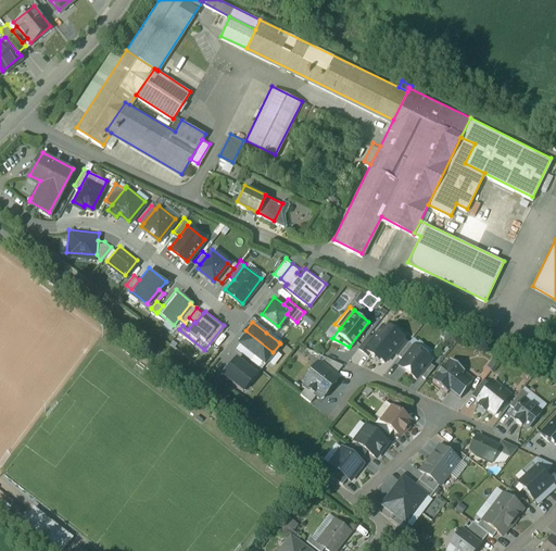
[(374,336),(373,337),(365,347),(370,351),(374,354),(376,352),(384,359),(393,349),(403,335),(392,327),(390,330),(382,324),(374,336)]
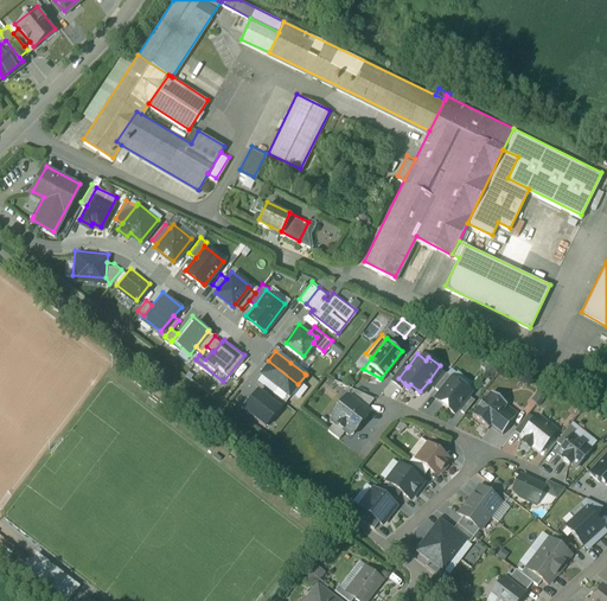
[(291,363),(305,373),(308,369),(294,358),(291,363)]
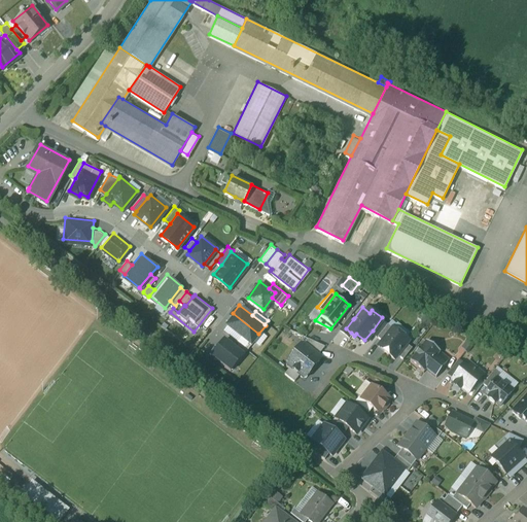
[(251,343),(258,334),(233,313),(225,322),(240,335),(250,343),(251,343)]
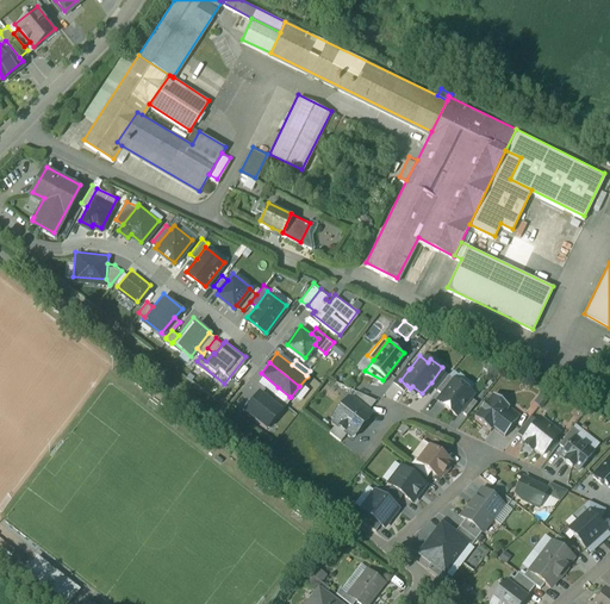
[(404,363),(393,378),(405,387),(406,385),(400,380),(409,369),(410,368),(404,363)]
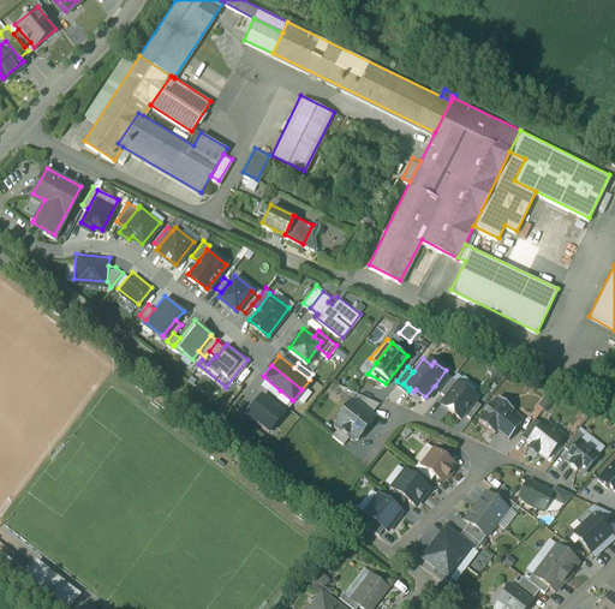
[(446,370),(435,386),(440,389),(452,375),(446,370)]
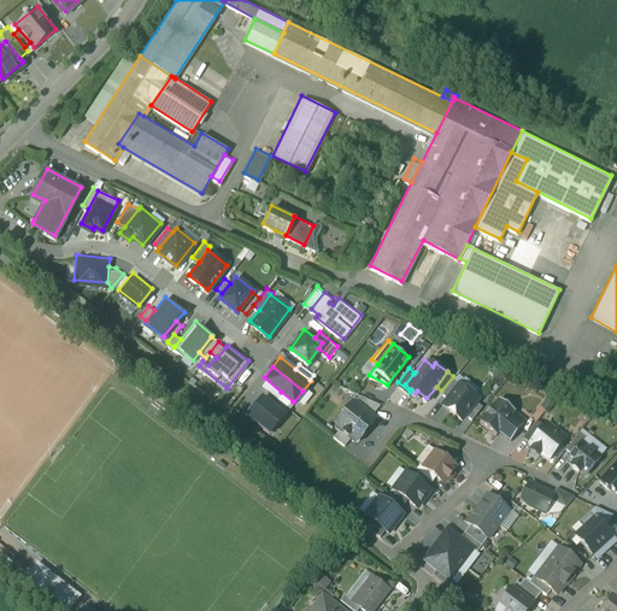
[(453,376),(441,391),(447,395),(459,380),(453,376)]
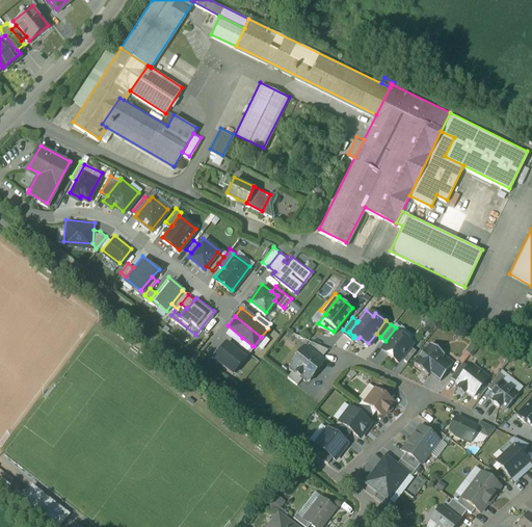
[(381,347),(399,360),(401,357),(410,344),(414,341),(396,327),(386,341),(381,347)]
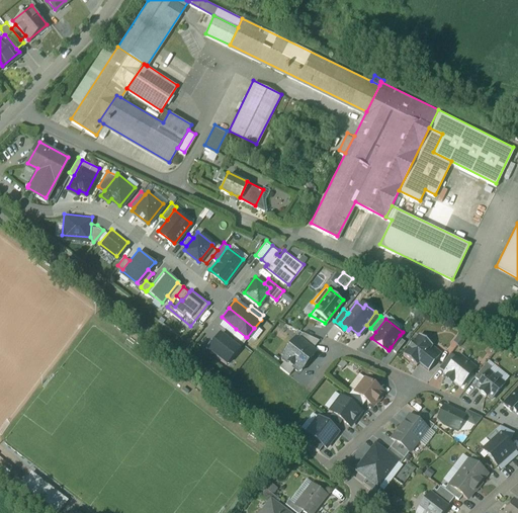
[(235,334),(243,341),(246,337),(236,329),(233,333),(235,334)]
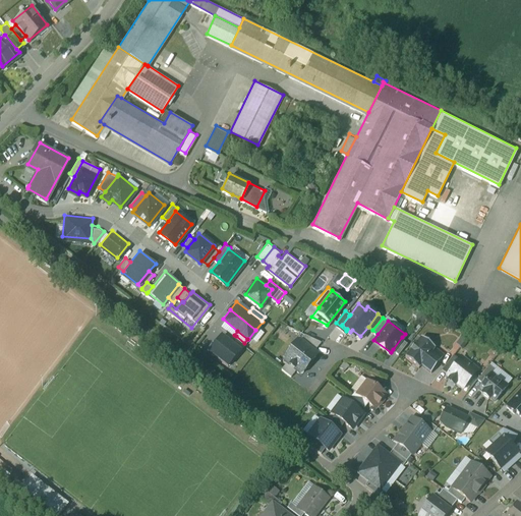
[(209,348),(228,363),(240,347),(233,341),(221,332),(209,348)]
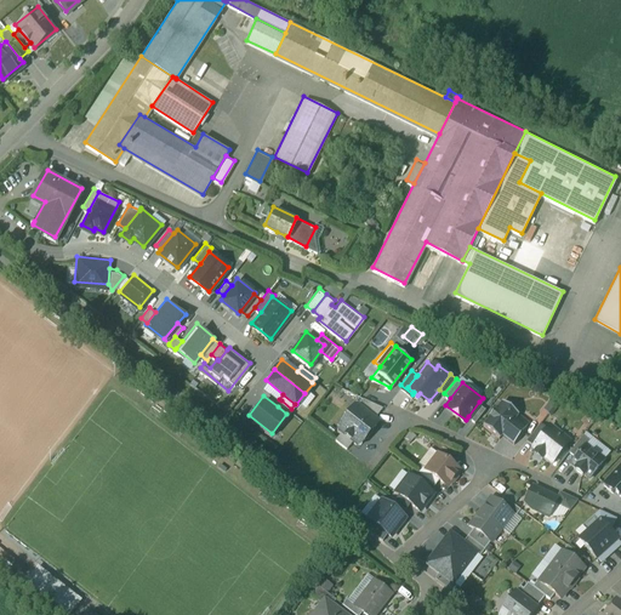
[(362,398),(355,403),(374,417),(382,406),(362,398)]
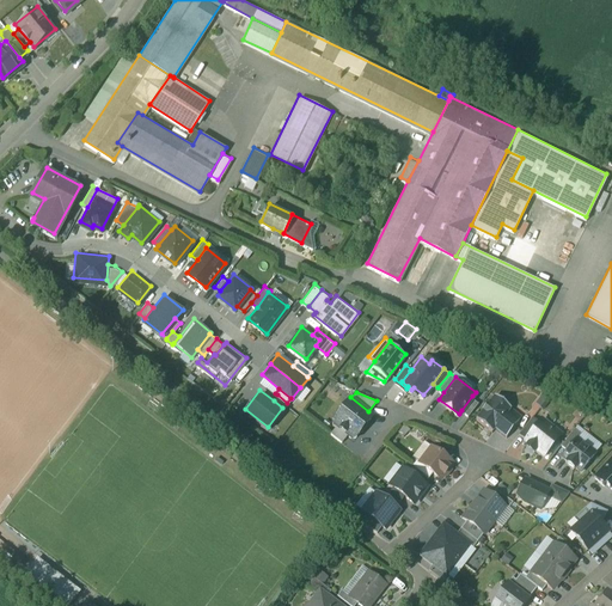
[(521,414),(495,392),(488,402),(487,402),(482,406),(482,408),(483,408),(476,416),(491,429),(495,426),(506,434),(518,420),(518,418),(521,414)]
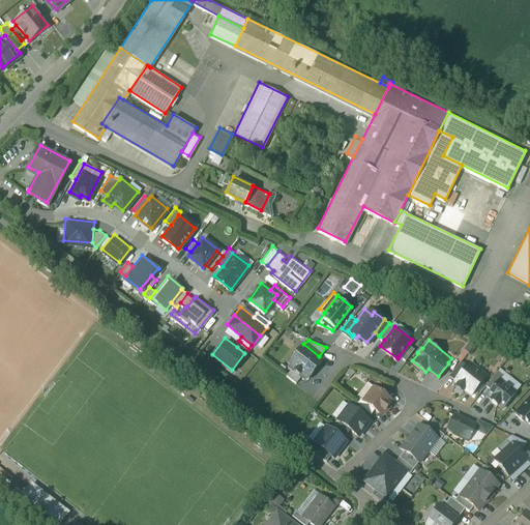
[(240,342),(237,347),(244,353),(248,349),(240,342)]
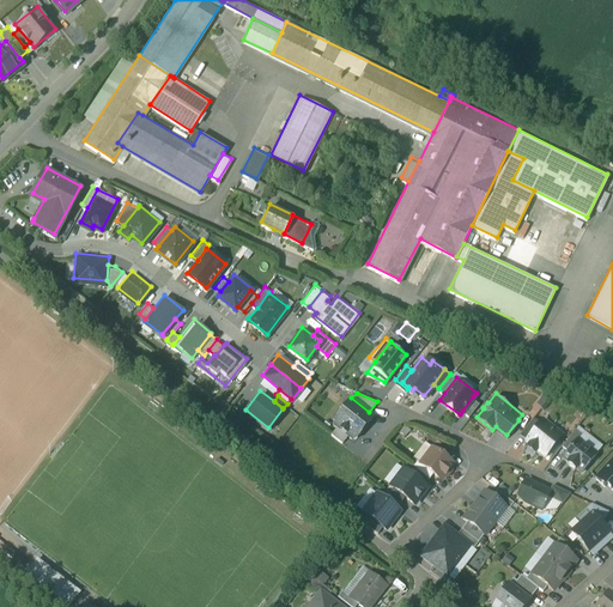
[(479,401),(473,396),(462,411),(468,414),(479,401)]
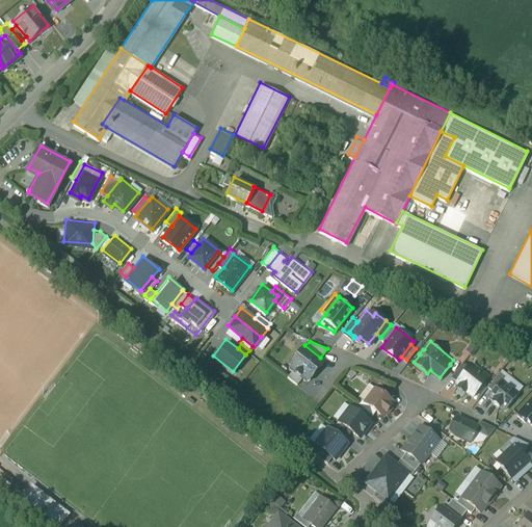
[(302,374),(309,378),(323,361),(320,358),(304,345),(290,364),(294,367),(302,374)]
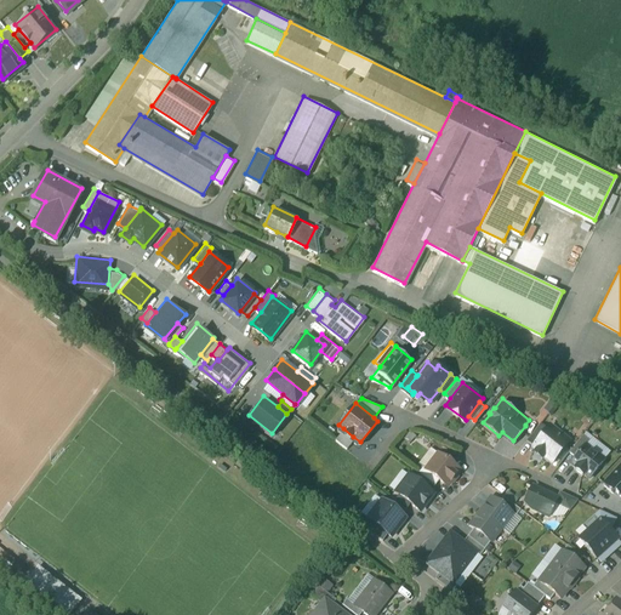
[(540,420),(527,437),(534,443),(547,426),(540,420)]
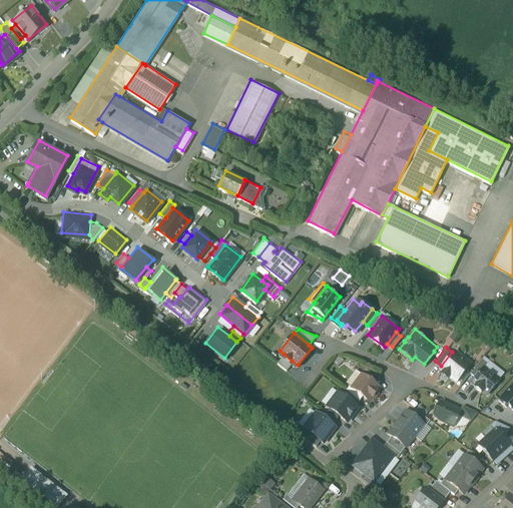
[(441,366),(440,368),(442,370),(441,371),(448,376),(449,375),(455,380),(470,362),(454,350),(452,352),(441,366)]
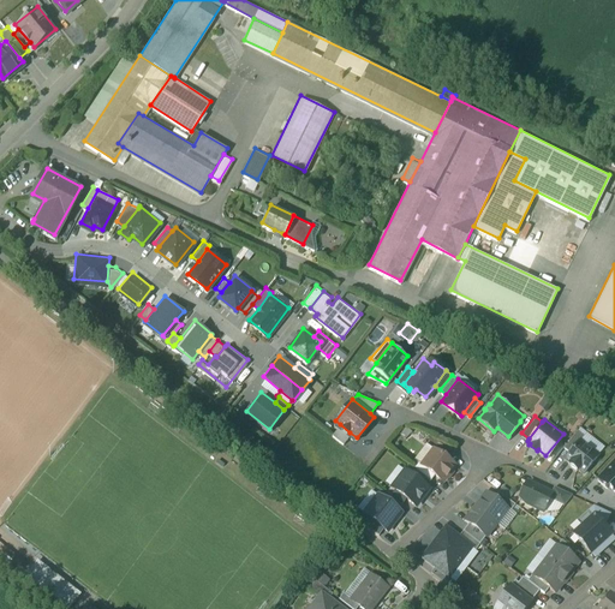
[(342,441),(350,433),(340,424),(333,433),(342,441)]
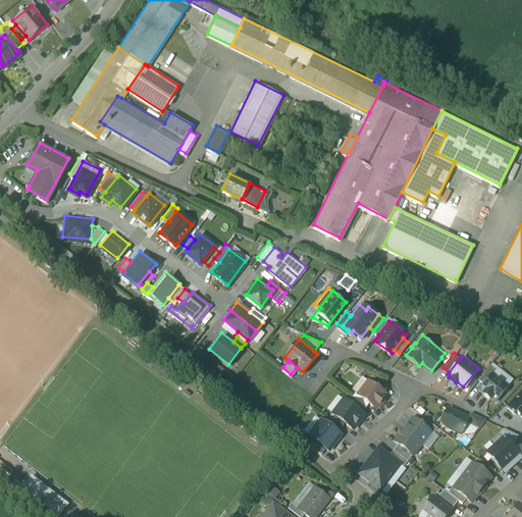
[(348,364),(344,360),(340,365),(344,369),(348,364)]
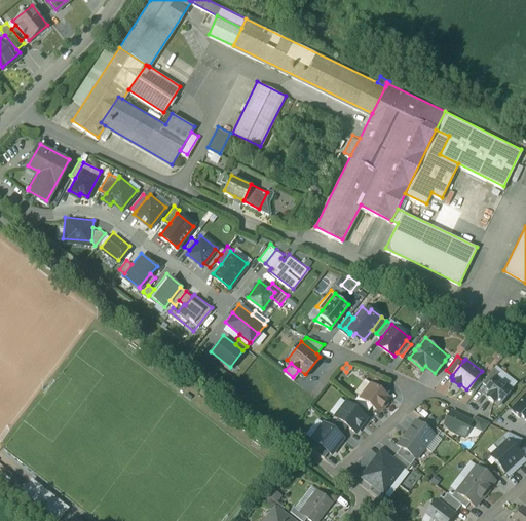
[(493,366),(482,380),(487,384),(495,374),(495,375),(499,370),(493,366)]
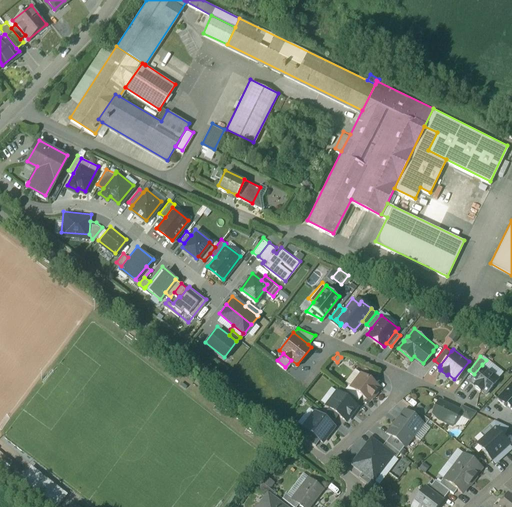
[(482,365),(482,364),(474,374),(471,378),(475,382),(474,384),(480,388),(481,387),(486,391),(497,377),(492,373),(493,372),(487,367),(487,368),(482,365)]
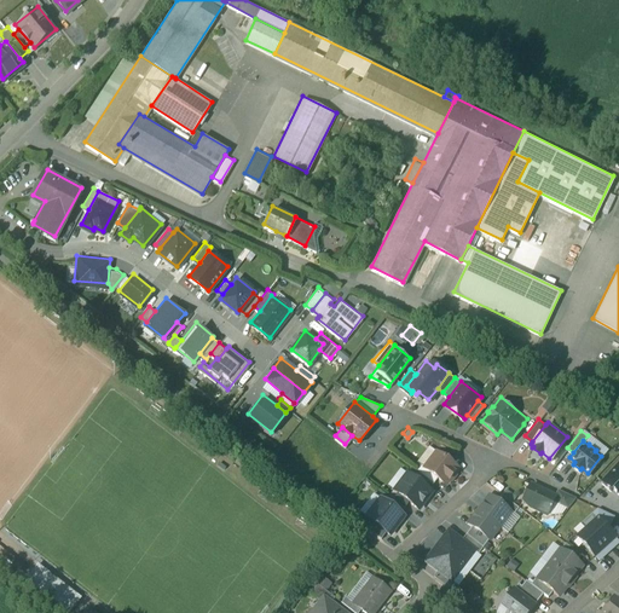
[(457,464),(437,449),(424,463),(424,464),(438,474),(445,480),(457,464)]
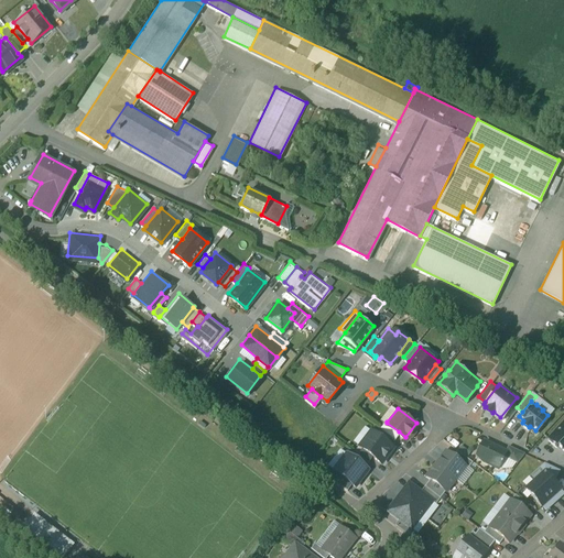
[(399,431),(387,423),(387,422),(383,419),(379,425),(391,434),(394,437),(399,431)]
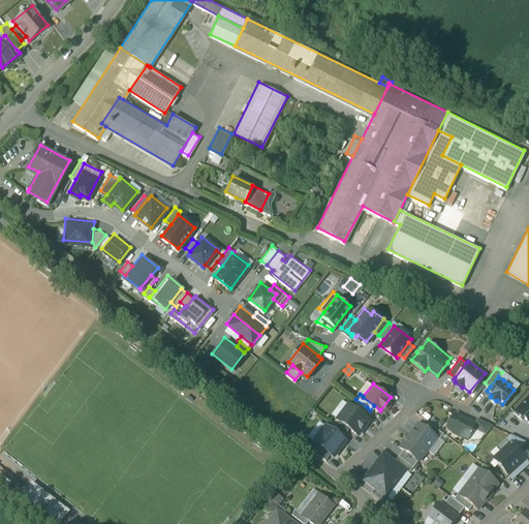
[(524,414),(528,419),(528,394),(515,409),(522,417),(524,414)]
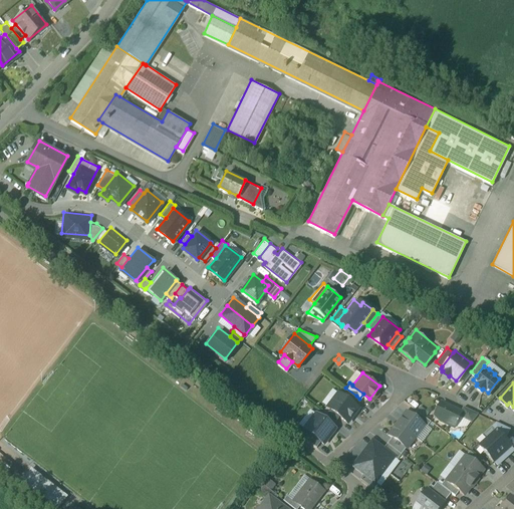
[(345,388),(341,386),(338,390),(352,401),(356,396),(345,388)]
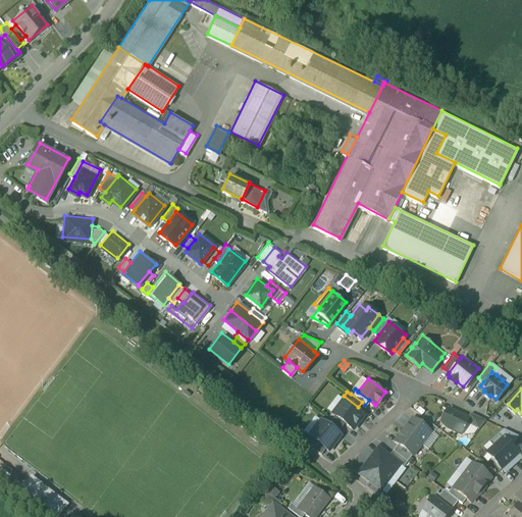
[(344,396),(332,410),(335,413),(345,420),(353,426),(363,411),(358,407),(344,396)]
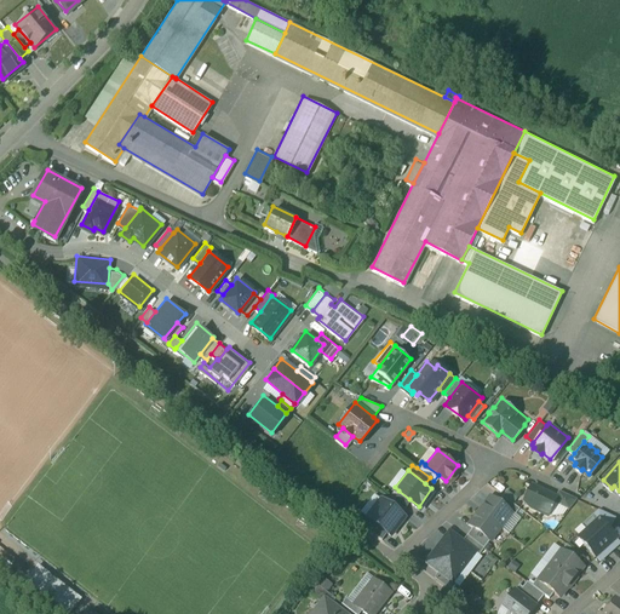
[(555,494),(532,482),(524,498),(530,504),(547,512),(554,499),(556,494),(555,494)]
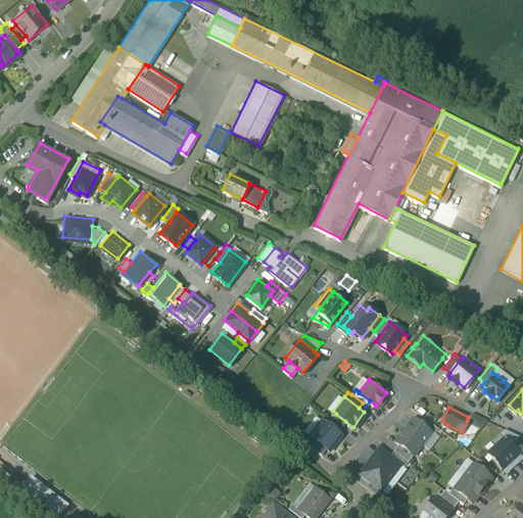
[(486,418),(471,411),(468,417),(469,417),(467,421),(479,427),(486,418)]
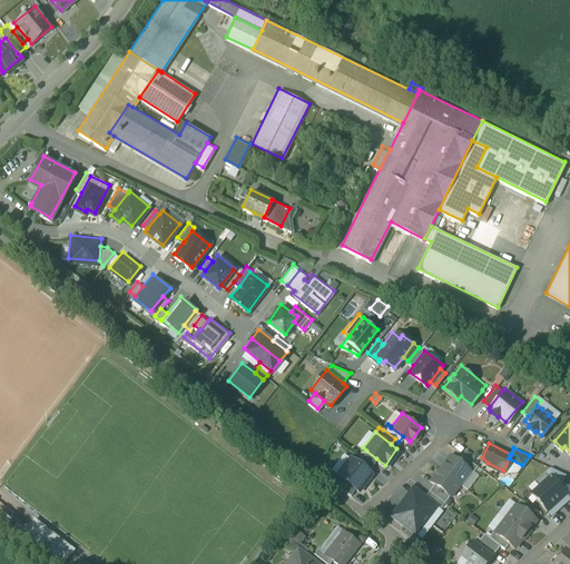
[(376,458),(366,451),(362,456),(372,464),(376,458)]
